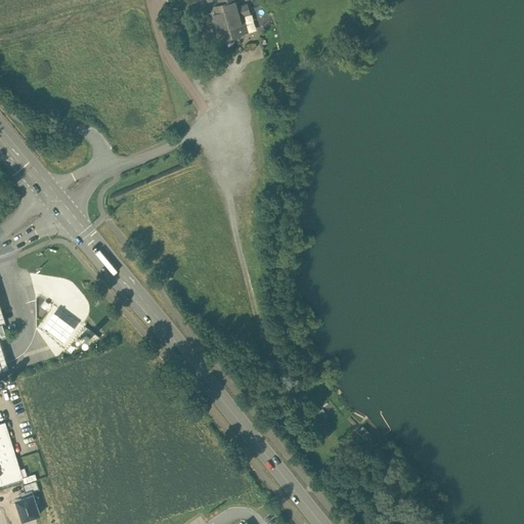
[(233,0),(217,0),(219,5),(210,8),(219,42),(225,40),(226,43),(228,44),(232,43),(234,41),(233,38),(239,36),(238,34),(247,32),(243,16),(250,14),(247,4),(239,6),(237,0),(234,1),(233,0)]
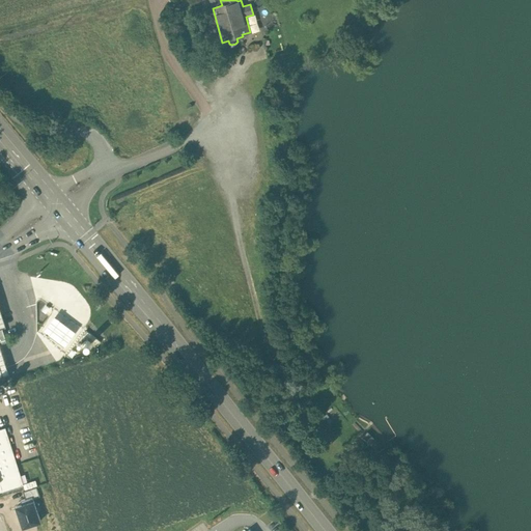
[(0,345),(0,378),(9,375),(0,345)]
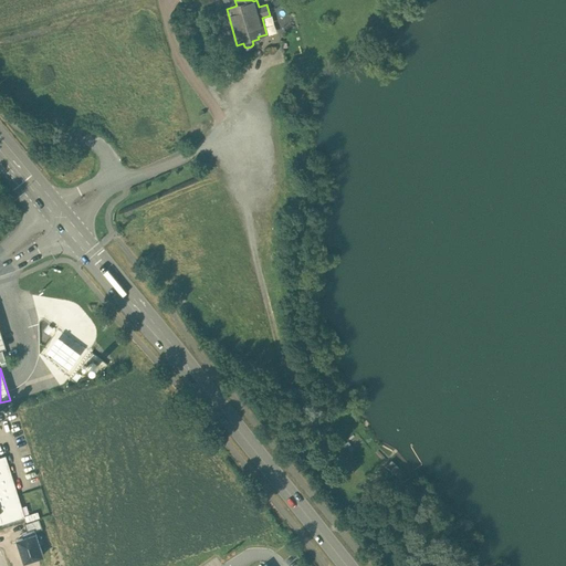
[(39,384),(51,380),(49,371),(37,376),(39,384)]
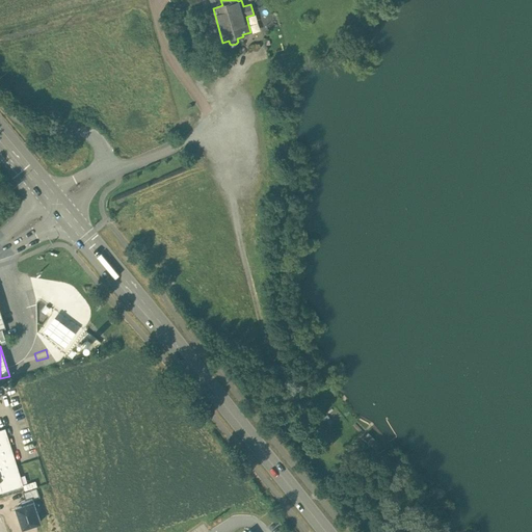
[(23,485),(7,434),(5,428),(0,429),(0,479),(1,481),(0,481),(3,491),(23,485)]
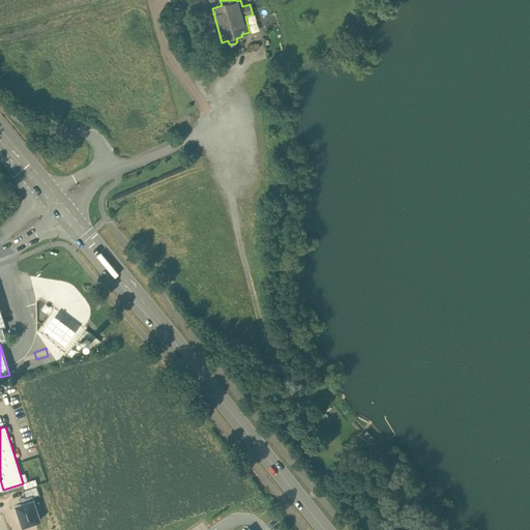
[(32,497),(22,500),(23,503),(17,505),(23,525),(39,520),(32,497)]
